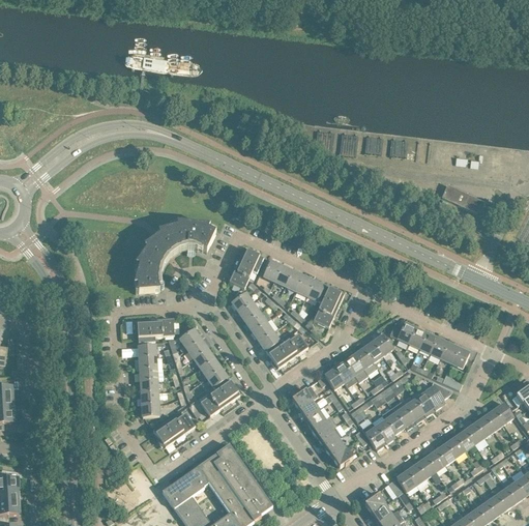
[(446,183),(441,196),(478,213),(483,201),(446,183)]
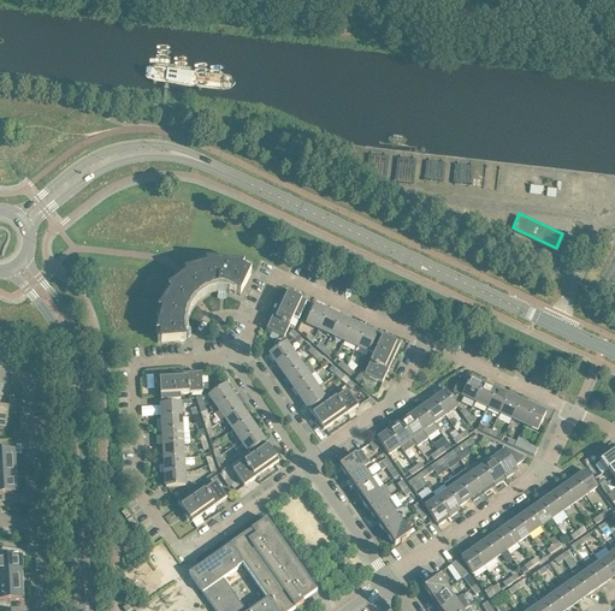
[(241,266),(243,261),(205,257),(206,262),(183,268),(185,272),(199,291),(203,289),(210,286),(217,284),(226,285),(234,288),(232,289),(240,291),(249,270),(241,266)]
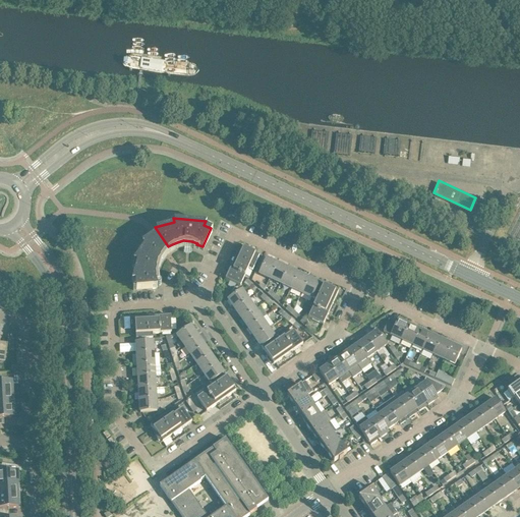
[(168,246),(157,230),(154,232),(152,234),(163,250),(166,248),(168,246)]
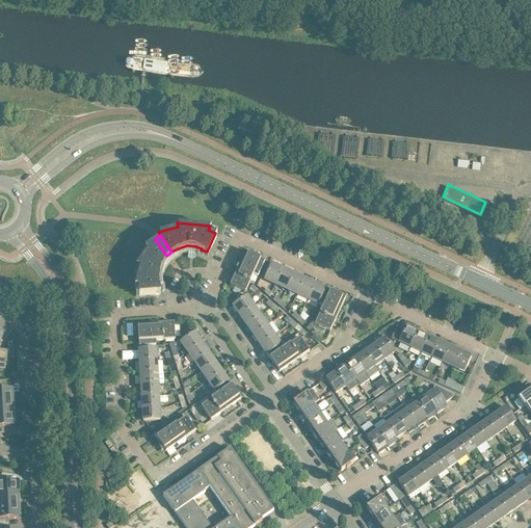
[(166,257),(166,256),(155,239),(143,246),(147,248),(135,265),(138,266),(133,286),(137,285),(138,293),(159,291),(159,286),(158,286),(157,279),(159,273),(158,273),(160,267),(162,263),(162,262),(166,257)]
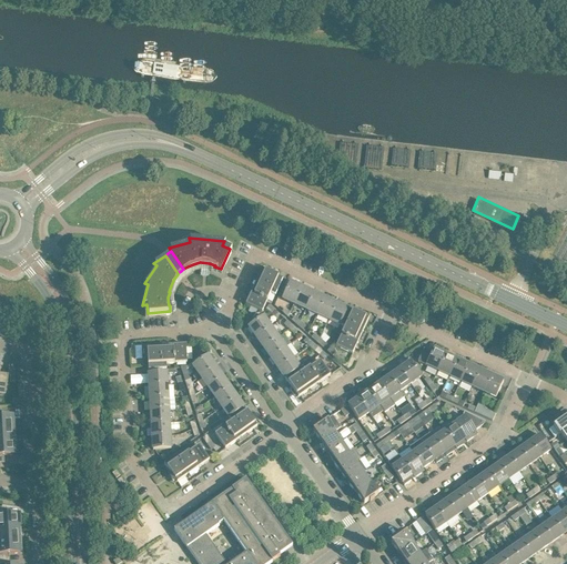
[(274,291),(282,275),(261,265),(250,289),(266,296),(270,290),(274,291)]
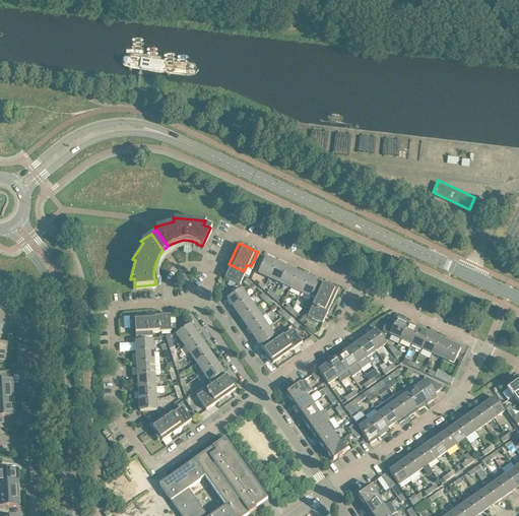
[(268,274),(275,260),(264,255),(257,269),(268,274)]
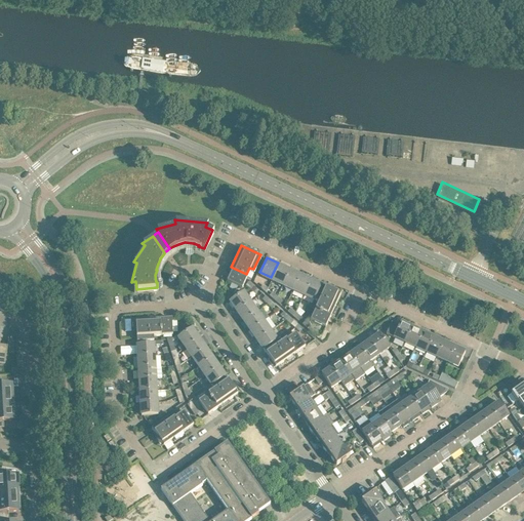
[(281,282),(288,267),(278,263),(271,277),(281,282)]
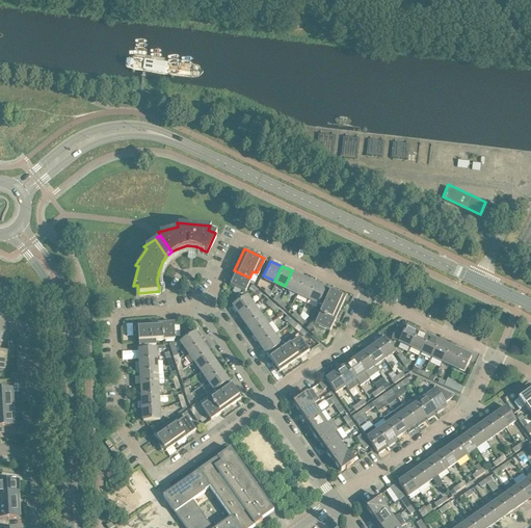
[(249,278),(234,270),(229,282),(244,289),(249,278)]
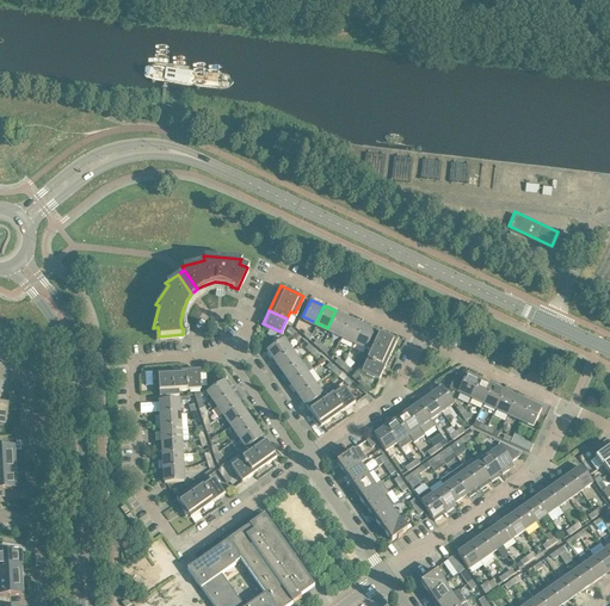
[(340,334),(349,316),(336,310),(327,328),(340,334)]
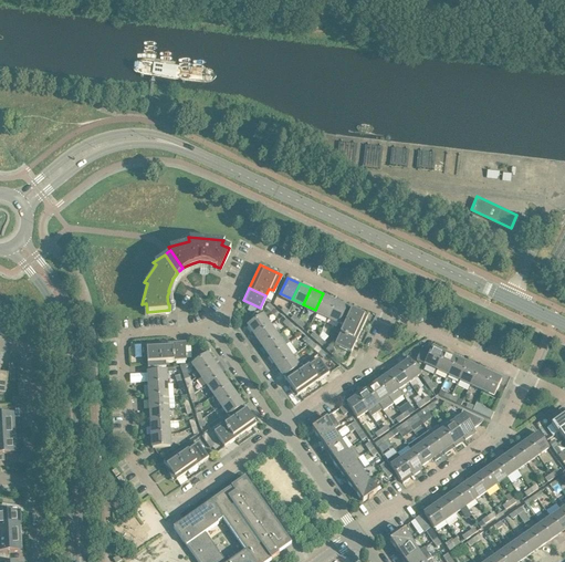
[(326,315),(334,299),(323,293),(315,310),(326,315)]
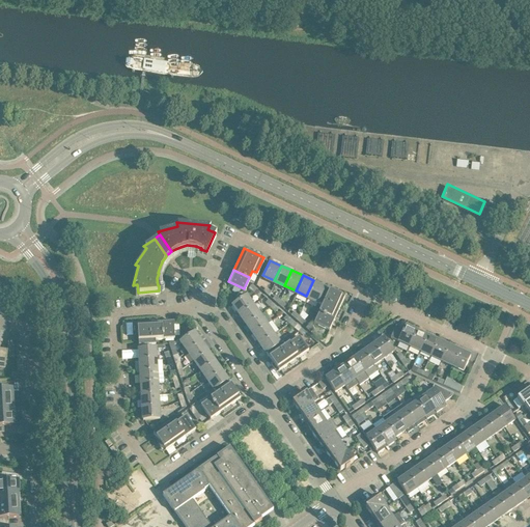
[(317,301),(325,285),(313,280),(306,296),(317,301)]
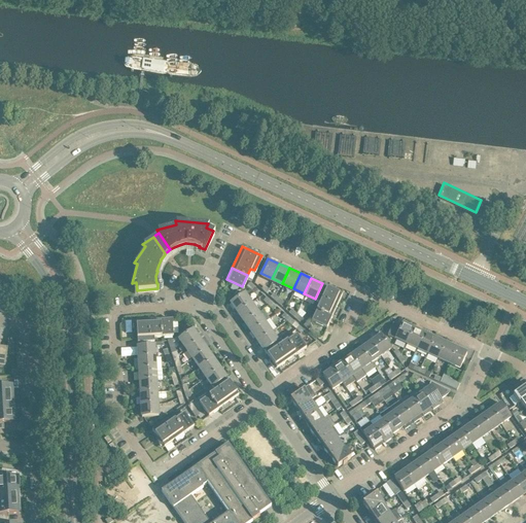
[(330,314),(341,292),(322,283),(315,299),(319,301),(316,307),(330,314)]
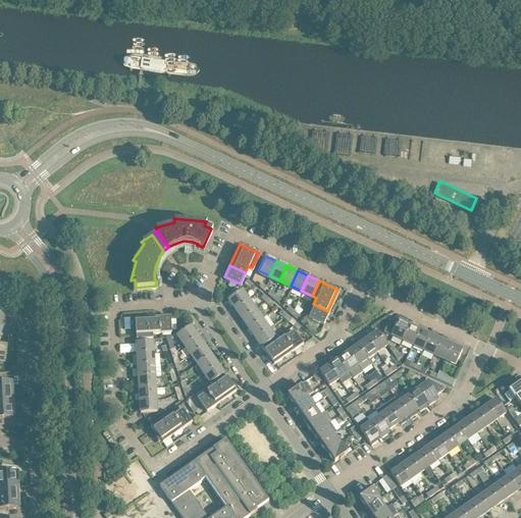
[(233,306),(248,297),(241,287),(227,296),(233,306)]
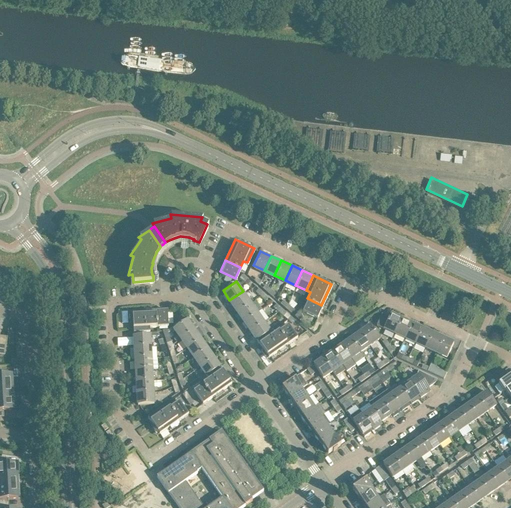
[(236,309),(249,300),(243,291),(229,300),(236,309)]
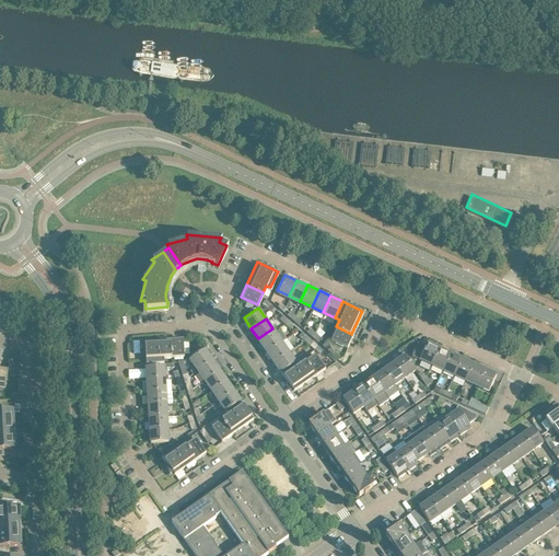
[(346,346),(351,334),(336,326),(330,338),(346,346)]
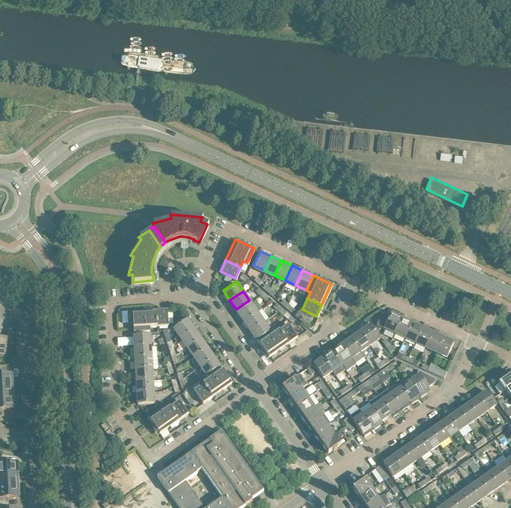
[(243,319),(256,310),(249,300),(236,309),(243,319)]
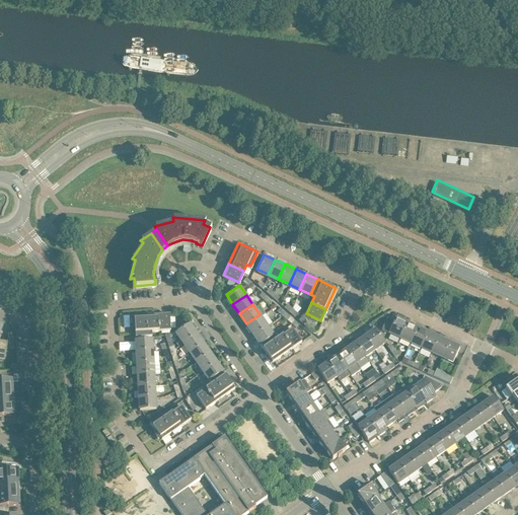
[(168,311),(156,312),(157,328),(169,327),(168,311)]
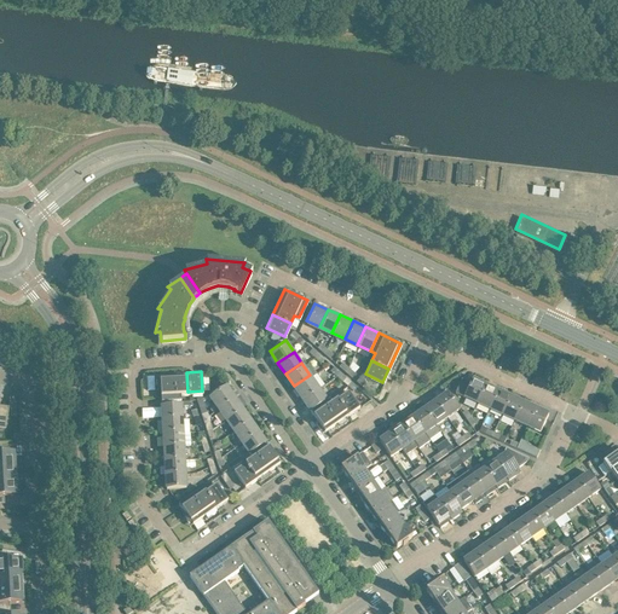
[(188,392),(186,372),(159,374),(161,399),(180,398),(179,392),(188,392)]
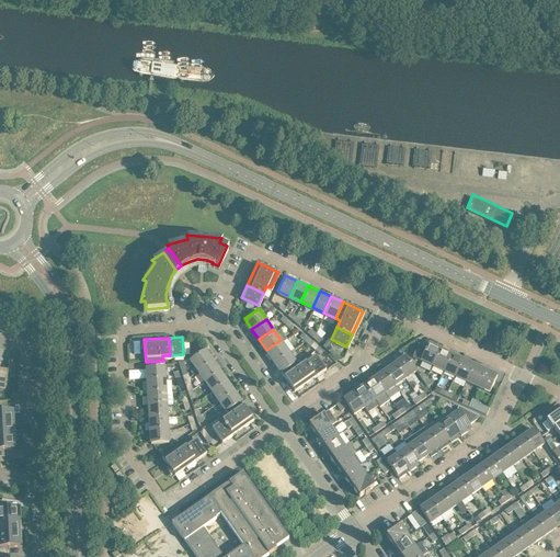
[(273,360),(288,350),(281,340),(266,350),(273,360)]
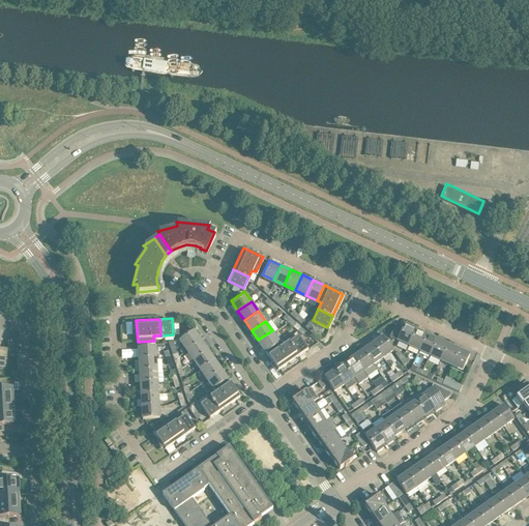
[(407,342),(414,327),(404,322),(402,325),(394,321),(389,333),(407,342)]
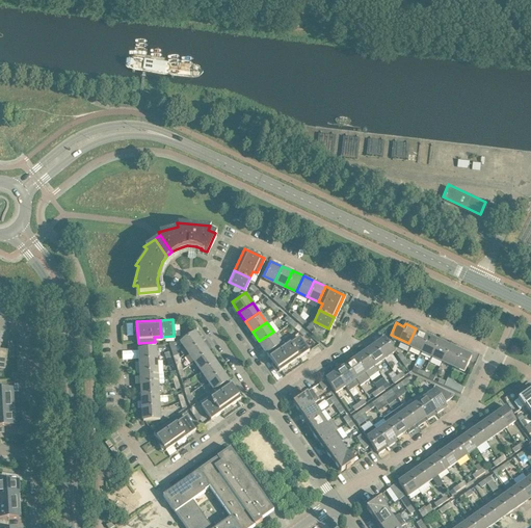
[(420,348),(427,333),(423,332),(424,328),(418,326),(417,328),(416,328),(408,343),(420,348)]
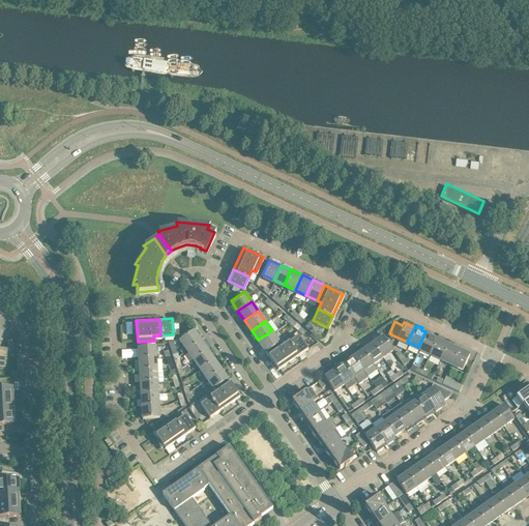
[(179,338),(185,347),(199,338),(193,327),(179,338)]
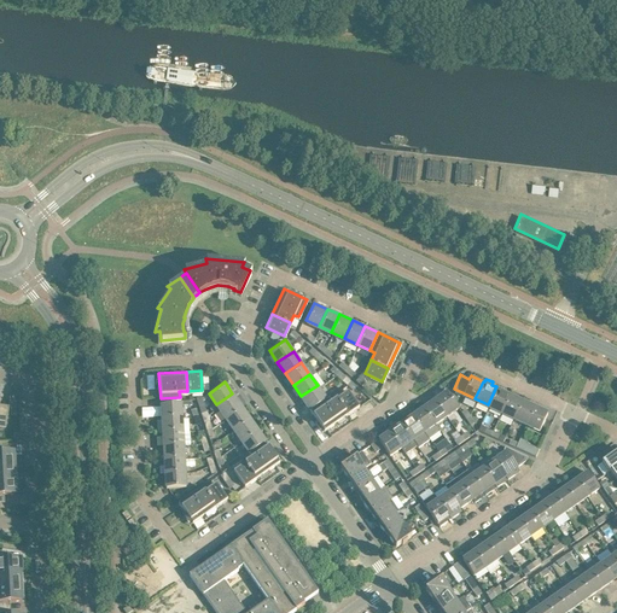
[(309,408),(325,397),(318,385),(301,396),(309,408)]
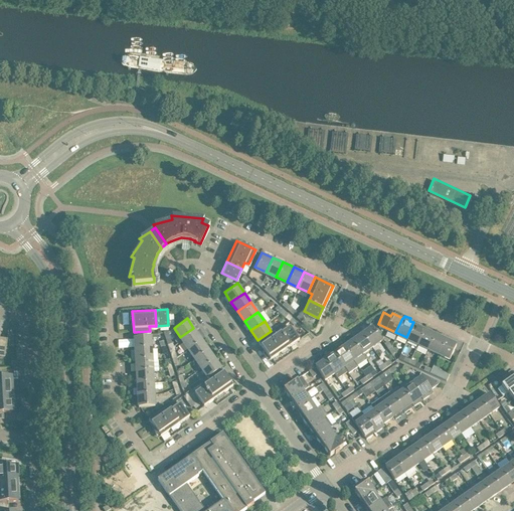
[(365,328),(362,331),(371,344),(381,337),(370,321),(363,326),(365,328)]
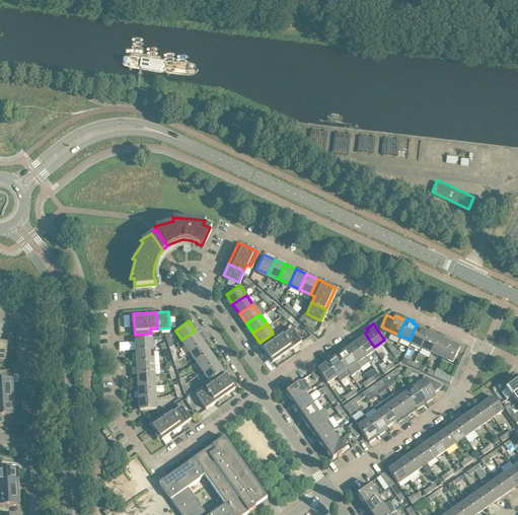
[(420,345),(427,329),(423,328),(424,325),(419,323),(418,325),(417,324),(410,340),(420,345)]
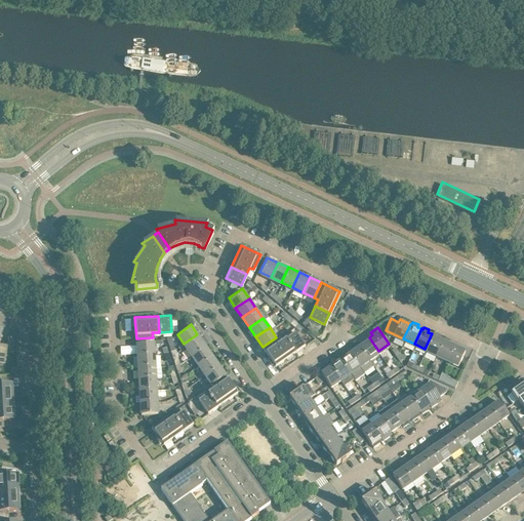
[(294,350),(305,344),(294,329),(284,336),(294,350)]
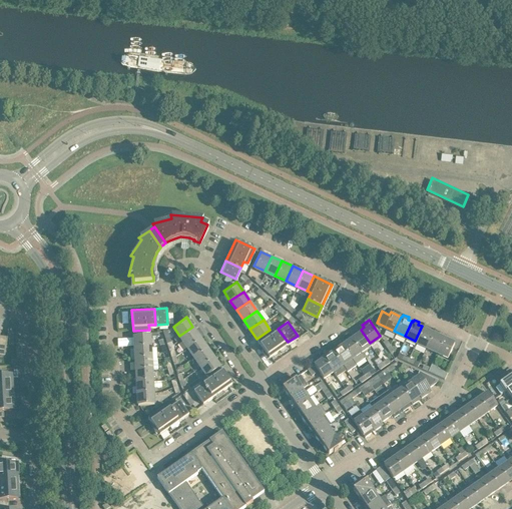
[(171,325),(166,328),(162,329),(164,334),(168,333),(174,330),(171,325)]
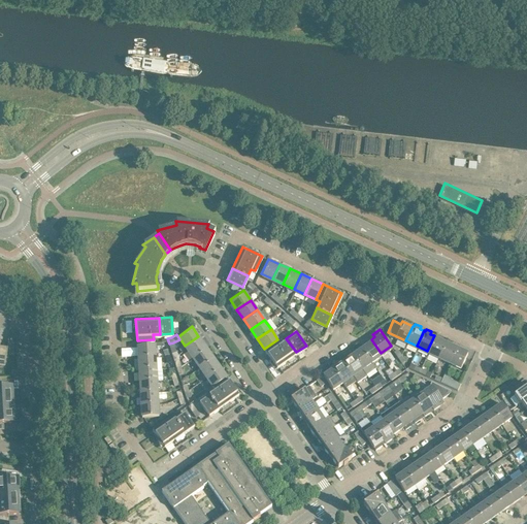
[(438,356),(446,340),(434,335),(427,351),(438,356)]
